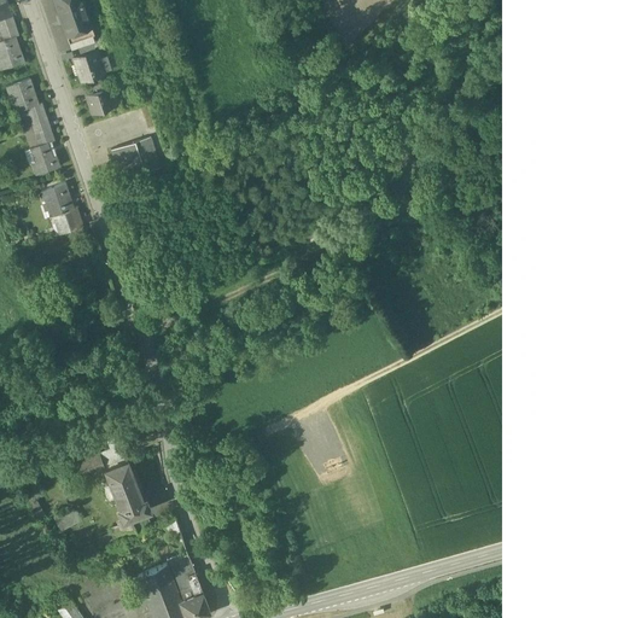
[(54,0),(66,34),(92,25),(88,16),(87,16),(82,3),(83,1),(82,0),(54,0)]
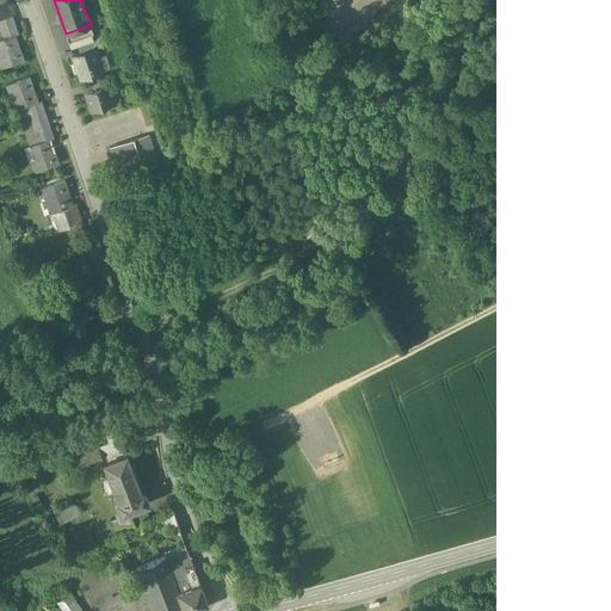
[(0,10),(0,18),(12,14),(10,7),(0,10)]
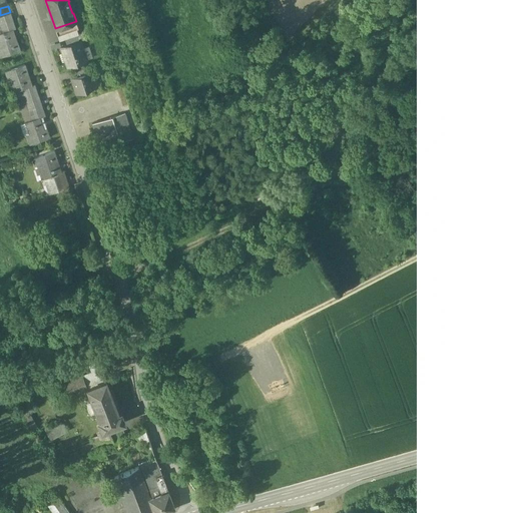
[(10,12),(0,15),(0,22),(12,18),(10,12)]
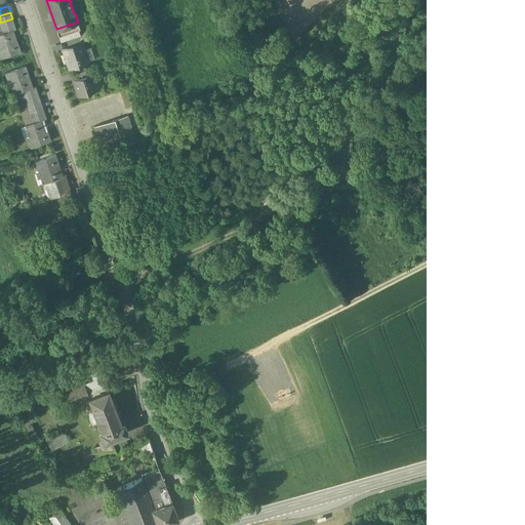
[(16,29),(12,18),(0,23),(0,57),(21,50),(13,30),(16,29)]
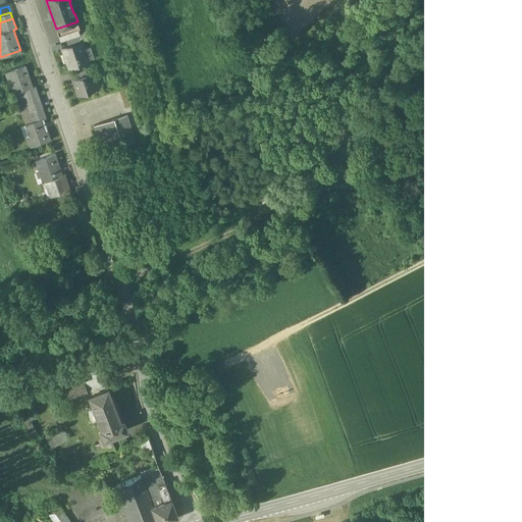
[(77,21),(56,29),(60,42),(66,40),(80,35),(82,35),(77,21)]
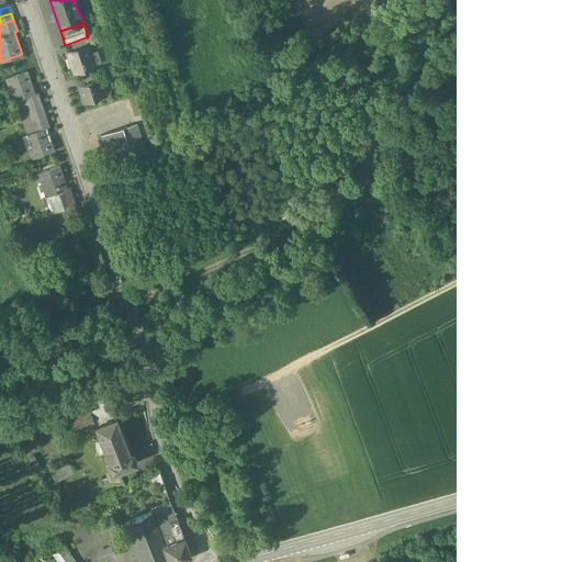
[(86,37),(71,43),(74,49),(88,45),(86,37)]
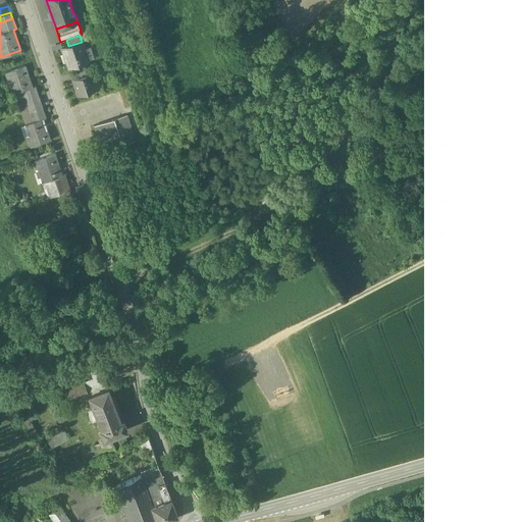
[(68,46),(62,48),(69,67),(88,61),(82,42),(68,46)]
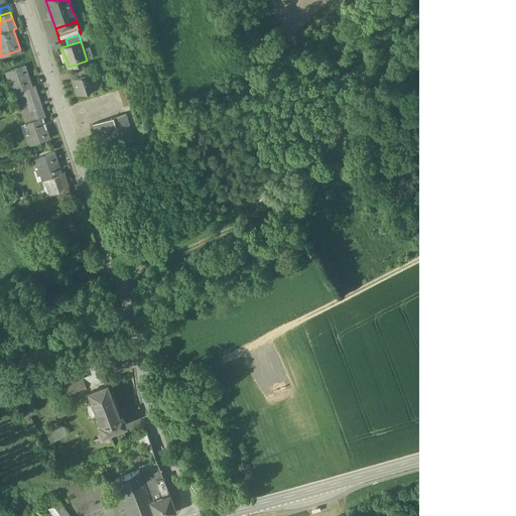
[(11,81),(17,98),(37,90),(35,85),(29,87),(25,75),(29,74),(26,65),(4,72),(8,82),(11,81)]
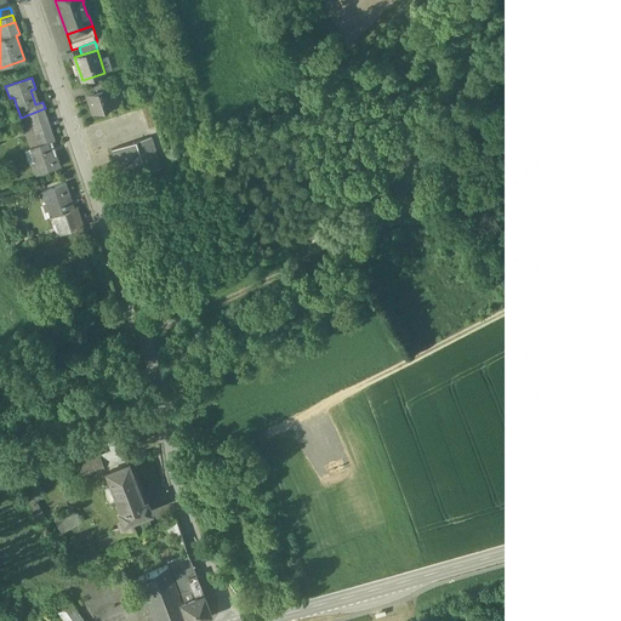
[(106,80),(91,85),(93,92),(108,87),(106,80)]
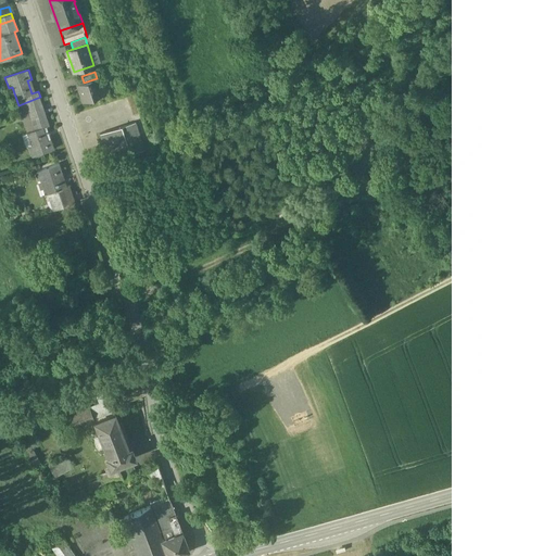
[(84,83),(78,85),(84,100),(102,95),(97,78),(84,83)]
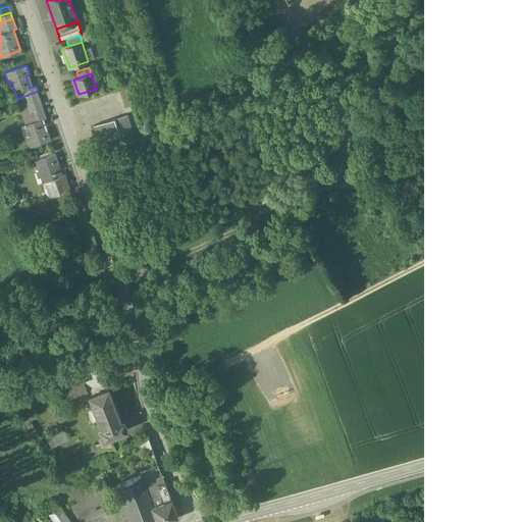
[(17,99),(20,108),(41,101),(38,91),(17,99)]
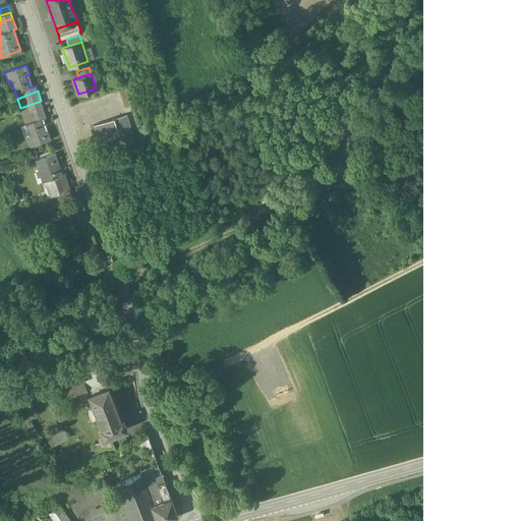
[(20,108),(22,115),(44,107),(41,101),(20,108)]
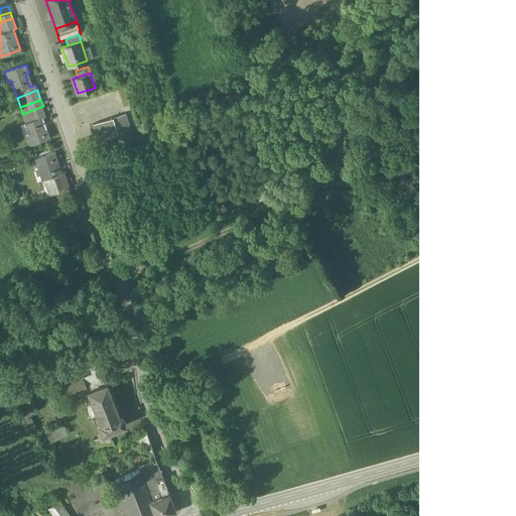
[(22,114),(30,135),(27,136),(30,145),(51,138),(48,130),(45,131),(40,118),(46,116),(43,106),(22,114)]
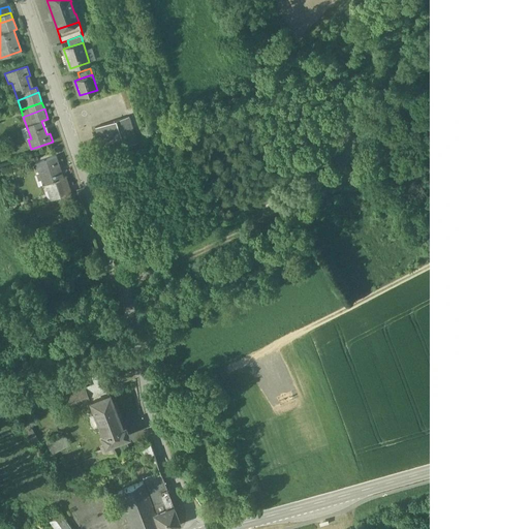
[(129,116),(95,127),(103,153),(137,143),(129,116)]
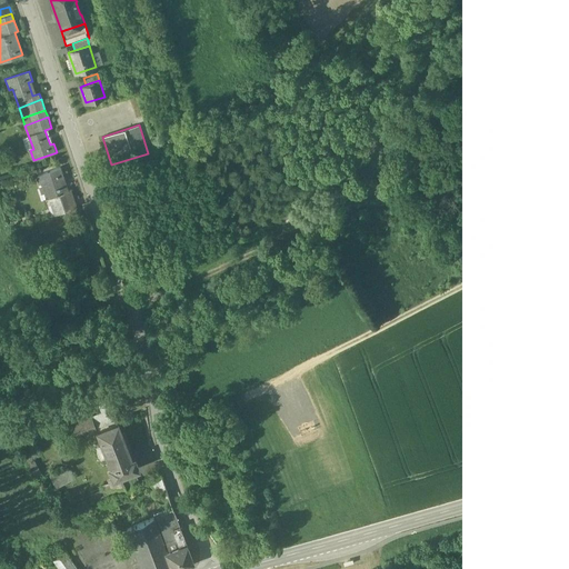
[(60,168),(37,176),(45,199),(50,197),(52,203),(62,200),(63,203),(75,200),(71,190),(67,191),(60,168)]
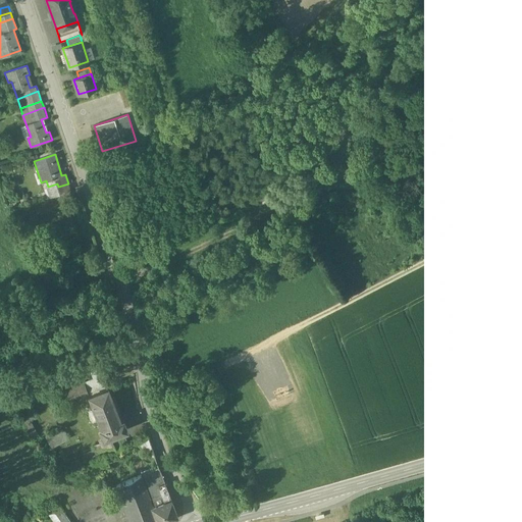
[(57,184),(48,187),(51,197),(70,191),(68,184),(58,187),(57,184)]
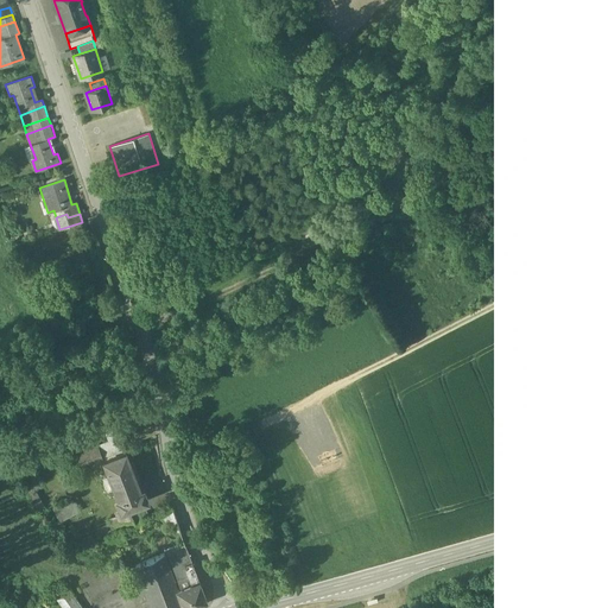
[(35,264),(25,266),(31,287),(40,284),(35,264)]
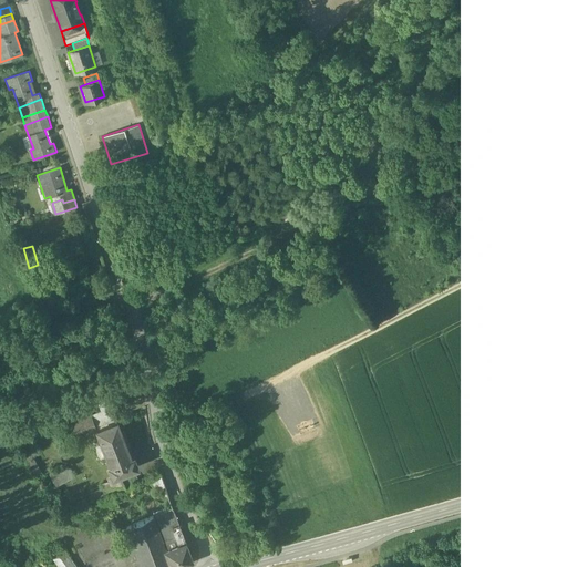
[(66,441),(94,431),(119,422),(115,408),(61,425),(66,441)]
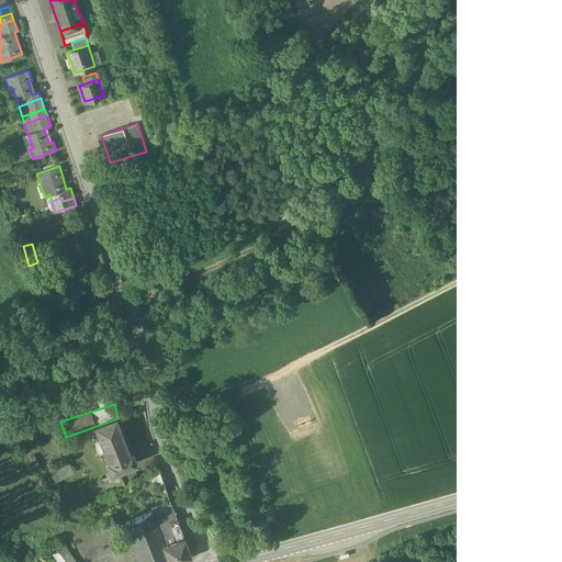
[(117,418),(93,427),(110,474),(121,470),(134,465),(117,418)]
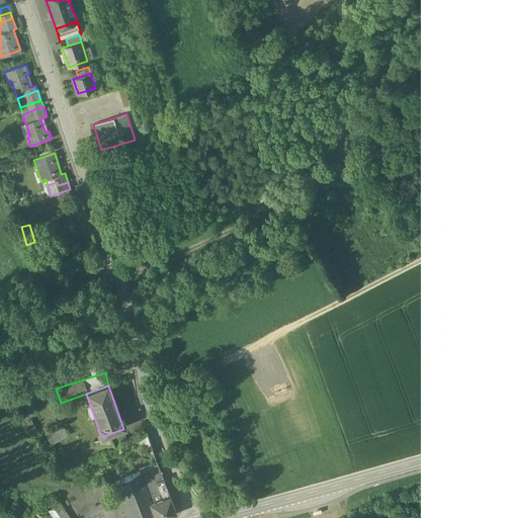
[(64,427),(46,435),(51,446),(69,438),(64,427)]
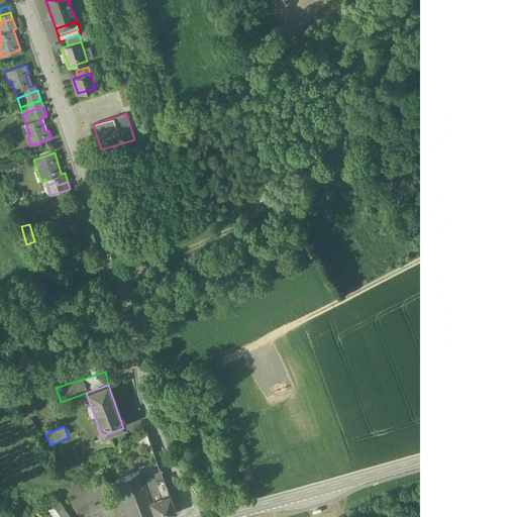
[(146,431),(128,440),(134,451),(150,443),(146,431)]
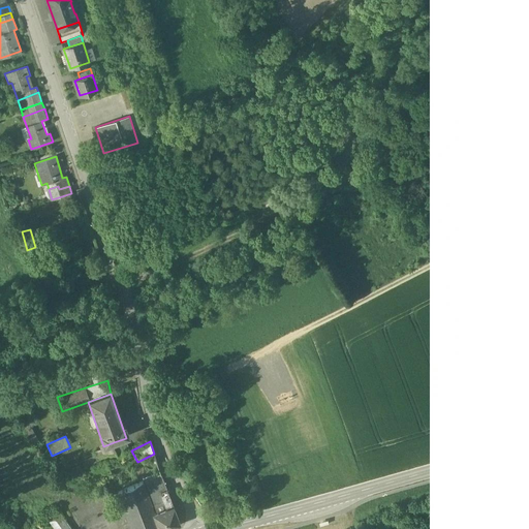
[(119,456),(114,442),(103,446),(95,452),(97,457),(85,461),(90,470),(93,468),(106,462),(119,456)]
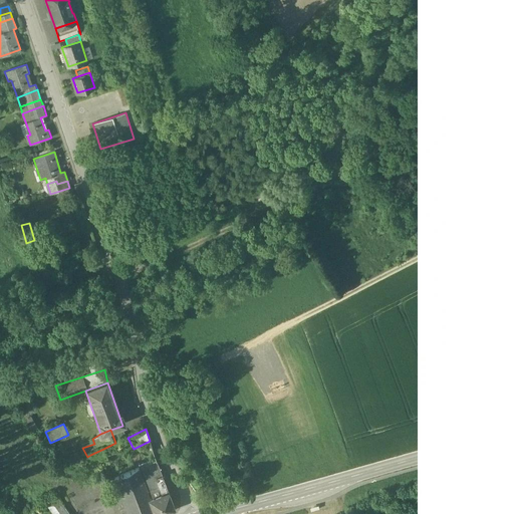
[(108,461),(103,449),(90,455),(96,467),(108,461)]
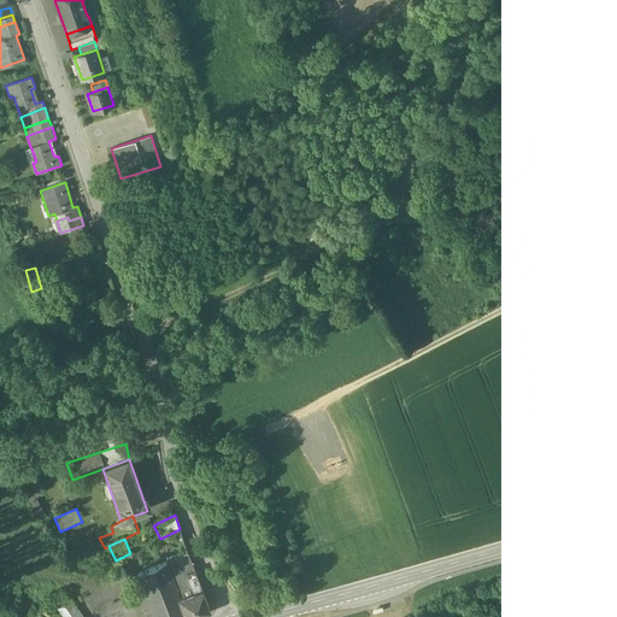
[(180,556),(177,553),(166,558),(168,562),(166,562),(177,589),(191,585),(183,566),(192,563),(188,553),(180,556)]
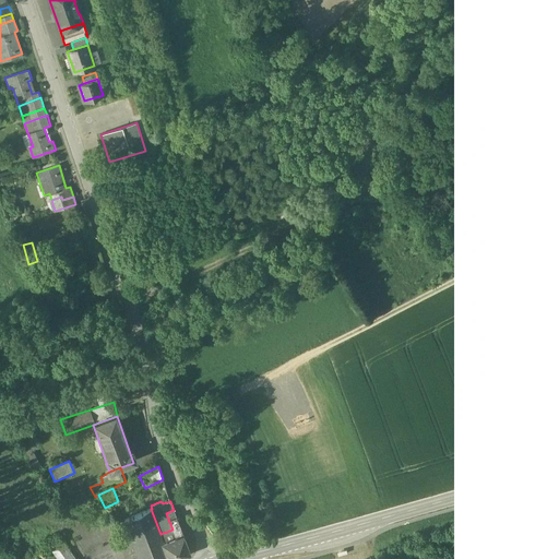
[(151,509),(125,520),(139,558),(168,558),(164,543),(161,534),(151,509)]
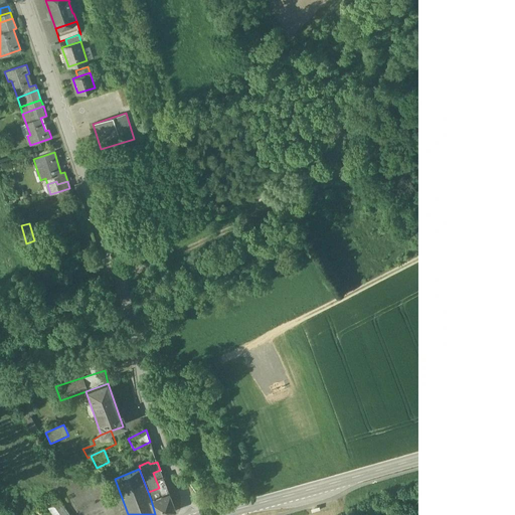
[(159,488),(148,492),(151,500),(155,514),(168,514),(173,513),(175,509),(172,500),(173,500),(172,498),(171,498),(169,492),(168,489),(160,470),(153,473),(159,488)]
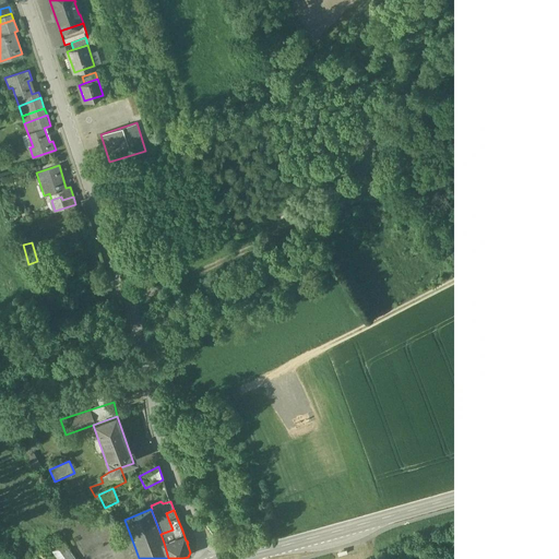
[(75,558),(62,539),(55,545),(64,558),(75,558)]
